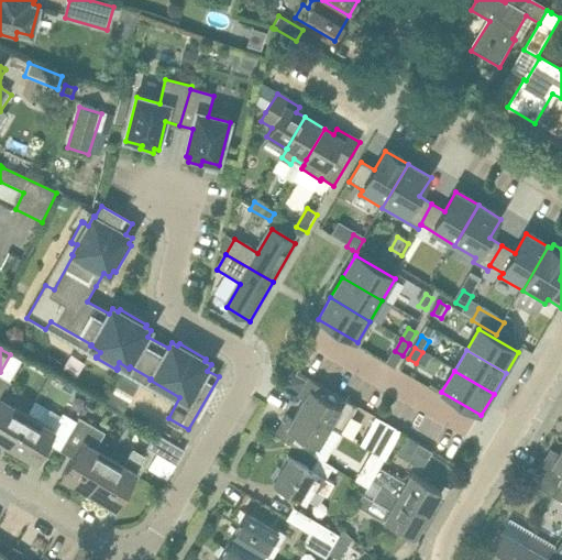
[(10,384),(0,379),(0,441),(9,447),(28,416),(1,399),(10,384)]
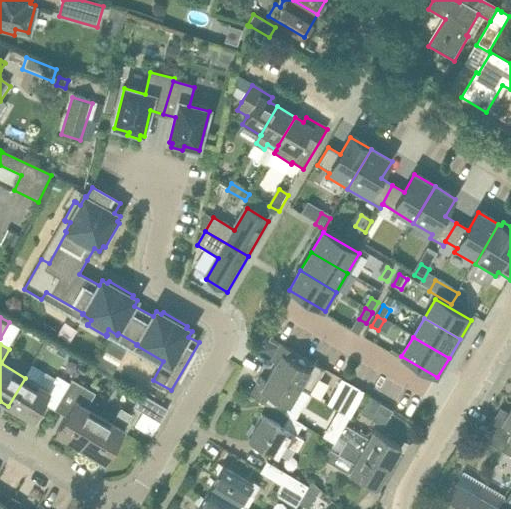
[(295,354),(281,346),(272,362),(277,365),(272,373),(299,390),(300,389),(310,396),(325,372),(314,365),(310,372),(291,361),(295,354)]
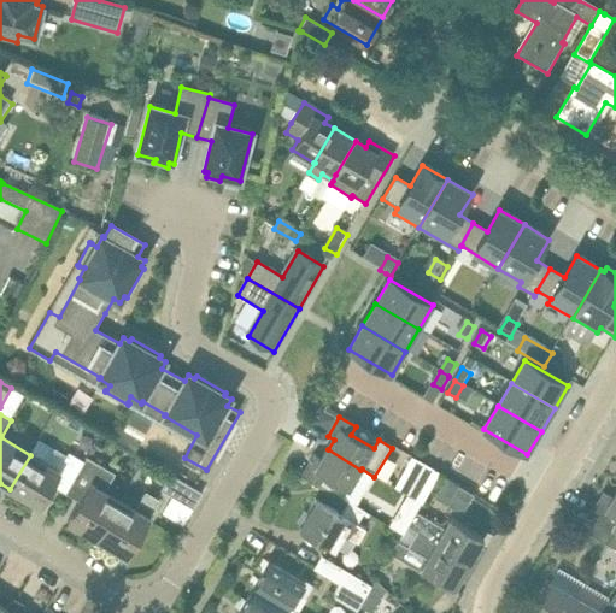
[(361,470),(328,449),(322,460),(316,457),(304,476),(344,500),(361,470)]
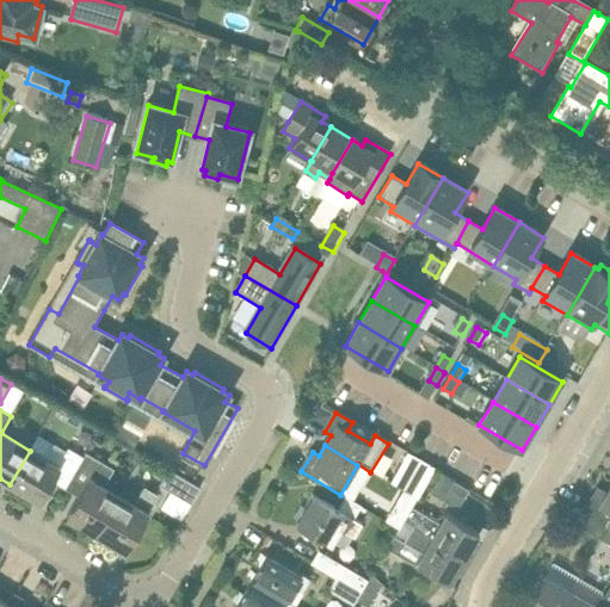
[(30,451),(10,484),(39,502),(51,482),(66,490),(69,483),(84,459),(68,450),(59,468),(30,451)]
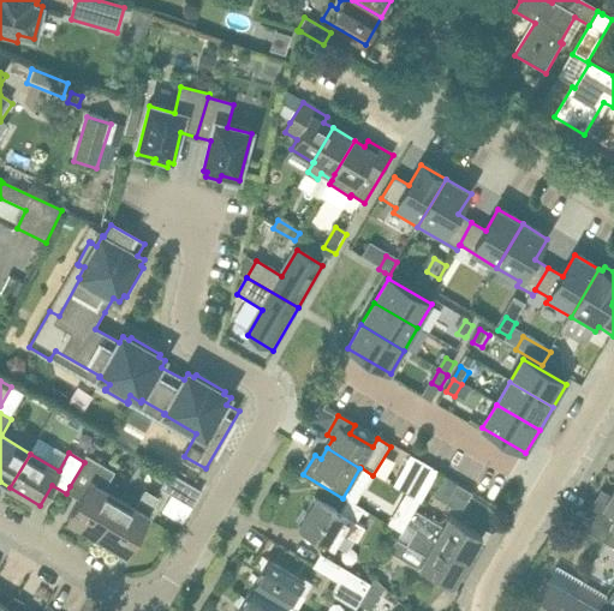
[(69,522),(96,539),(120,499),(105,491),(114,474),(87,459),(84,462),(70,486),(84,495),(69,522)]
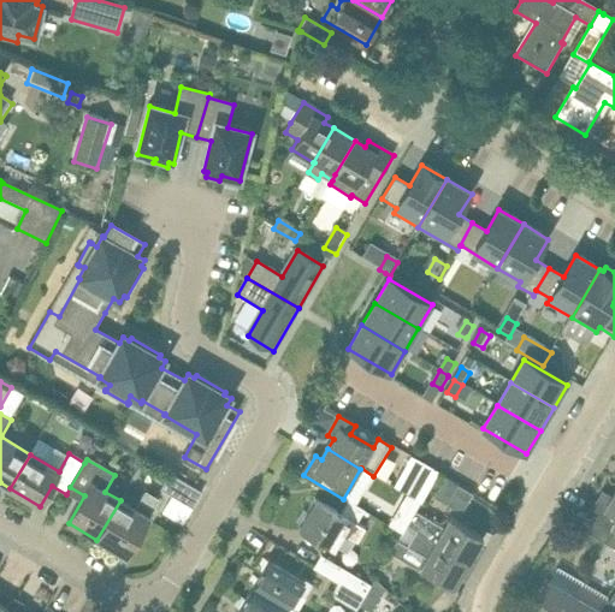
[(161,492),(172,498),(194,510),(202,494),(170,475),(161,492)]
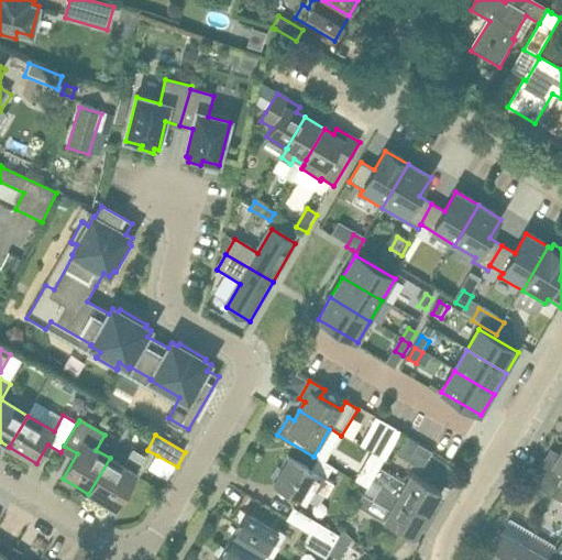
[(420,445),(408,464),(421,472),(433,452),(430,451),(420,445)]
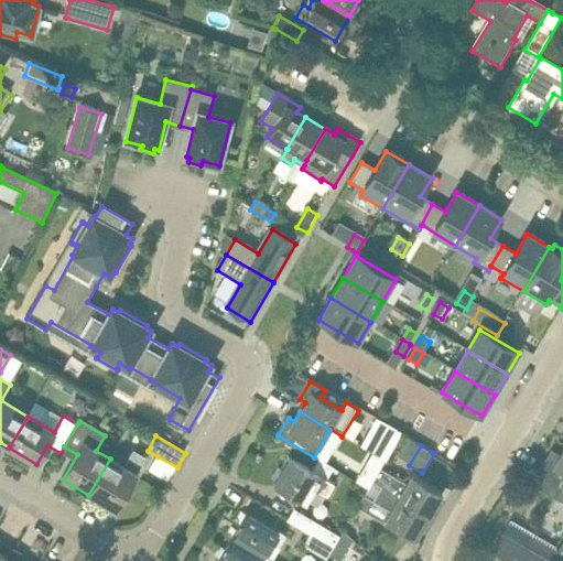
[(147,460),(133,452),(125,467),(110,459),(88,495),(116,510),(147,460)]
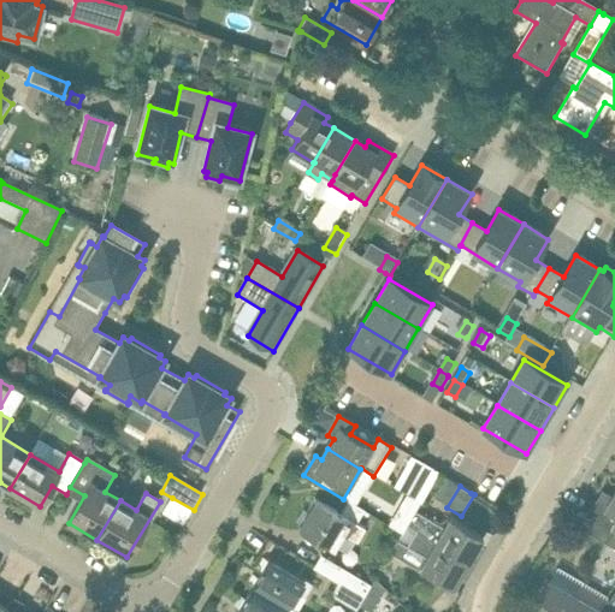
[(614,493),(604,510),(596,505),(589,517),(613,532),(614,533),(614,493)]
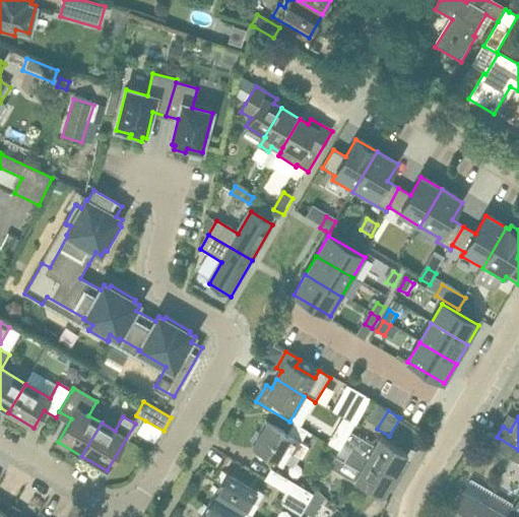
[(253,446),(270,456),(279,462),(285,451),(301,460),(308,447),(302,443),(308,434),(295,426),(288,436),(266,423),(253,446)]
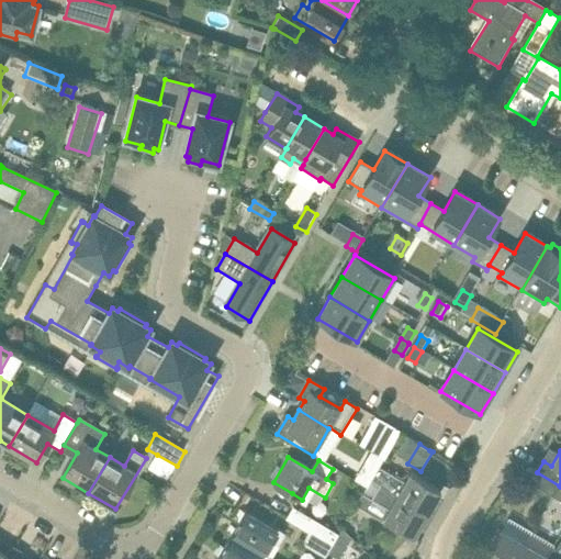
[(537,472),(529,484),(552,498),(559,485),(537,472)]
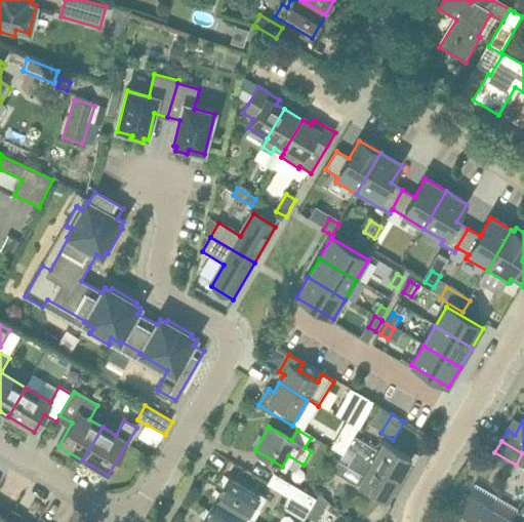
[(384,443),(370,466),(399,482),(412,459),(384,443)]
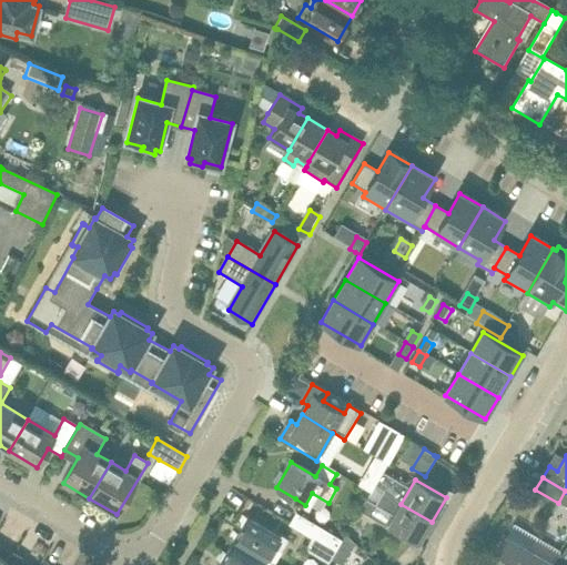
[(382,493),(374,488),(365,502),(374,506),(382,493)]
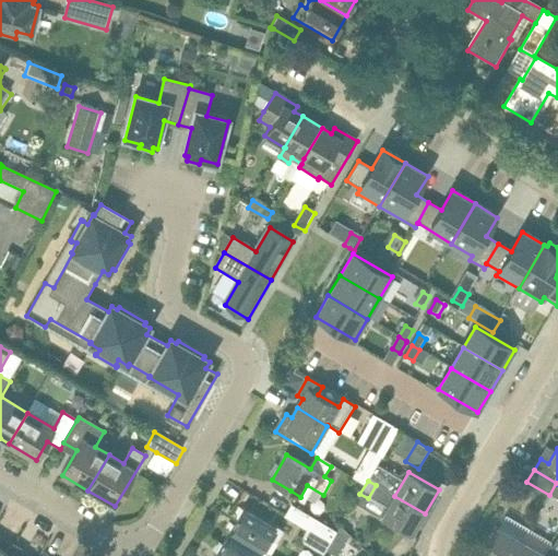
[(425,513),(394,496),(381,518),(412,535),(425,513)]
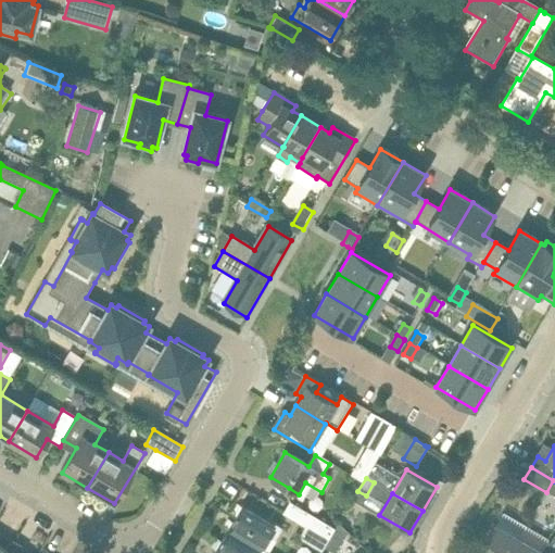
[(290,504),(284,515),(328,540),(335,529),(290,504)]
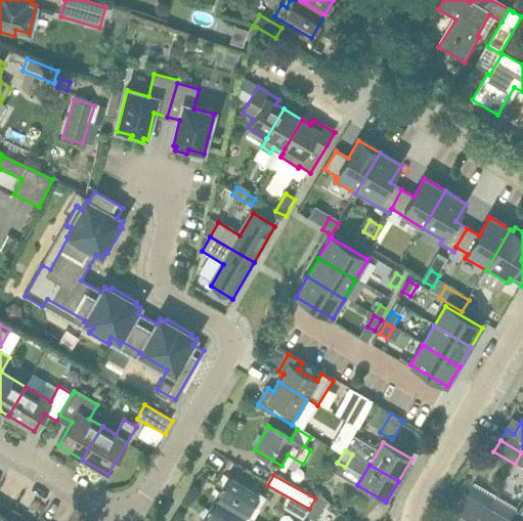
[(229,477),(215,501),(244,518),(252,505),(258,509),(265,497),(229,477)]
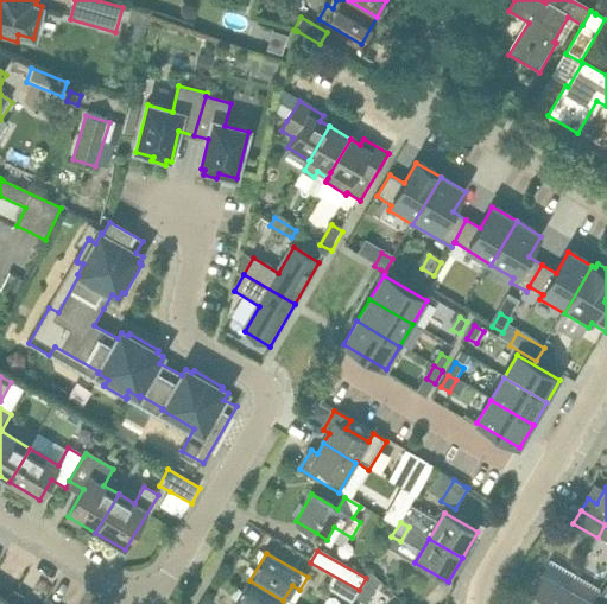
[(359,590),(310,563),(334,577),(327,589),(351,603),(354,597),(359,590)]
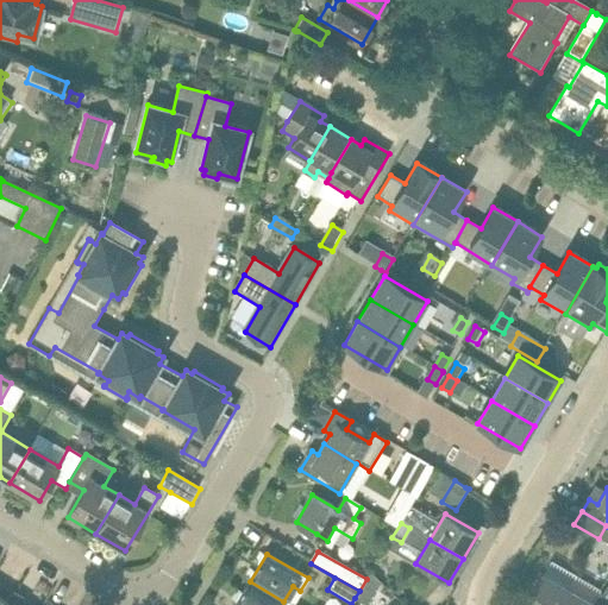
[(369,574),(367,579),(359,591),(355,598),(365,604),(369,604),(380,584),(369,574)]
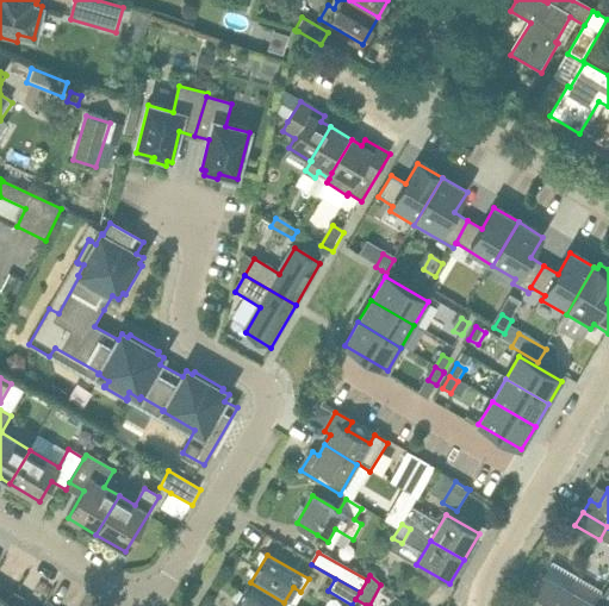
[(560,605),(570,591),(545,576),(527,605),(560,605)]
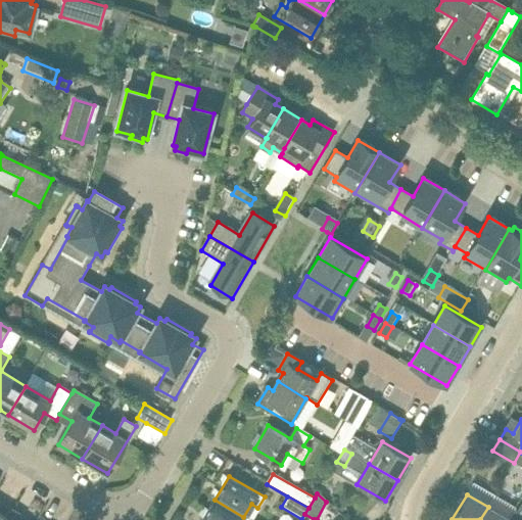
[(241,519),(243,517),(215,500),(202,519),(241,519)]
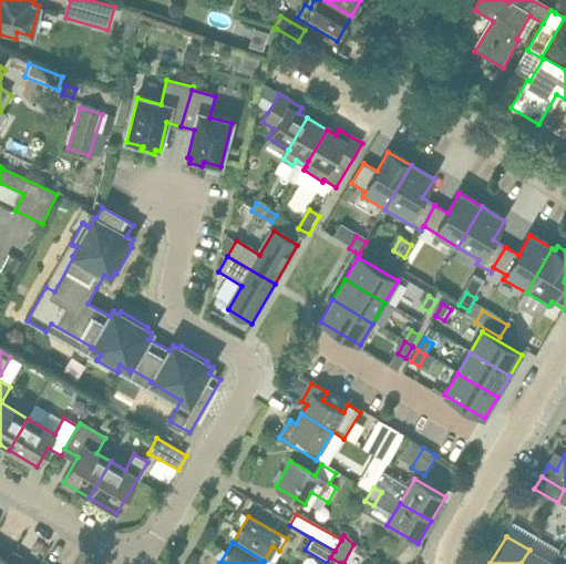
[(553,563),(530,550),(521,563),(553,563)]
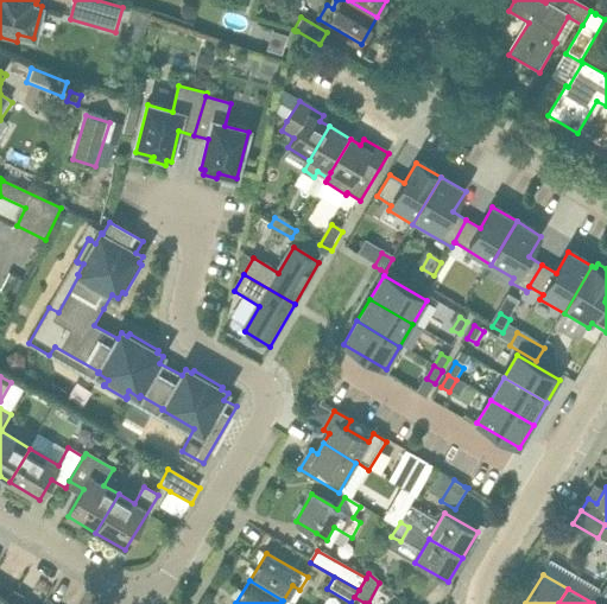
[(21,603),(25,598),(14,591),(7,603),(21,603)]
